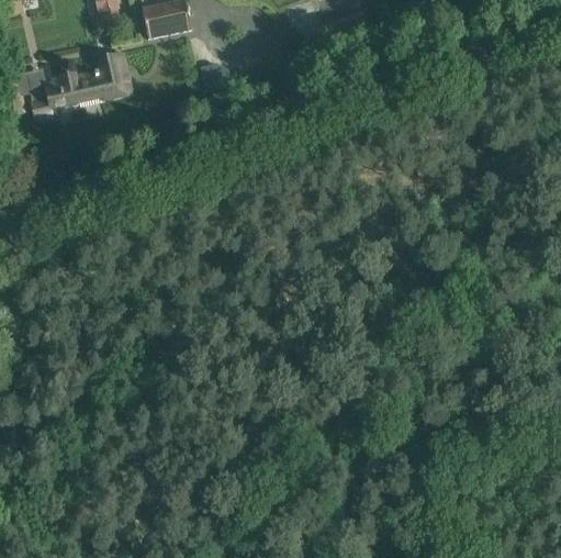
[(0,0),(0,14),(24,10),(22,0),(0,0)]
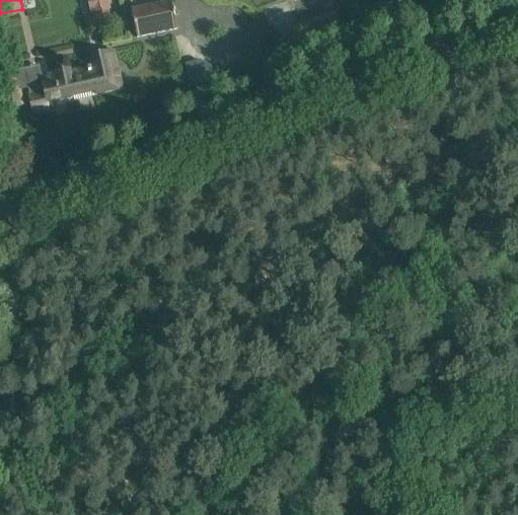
[(90,0),(93,14),(112,10),(108,0),(90,0)]
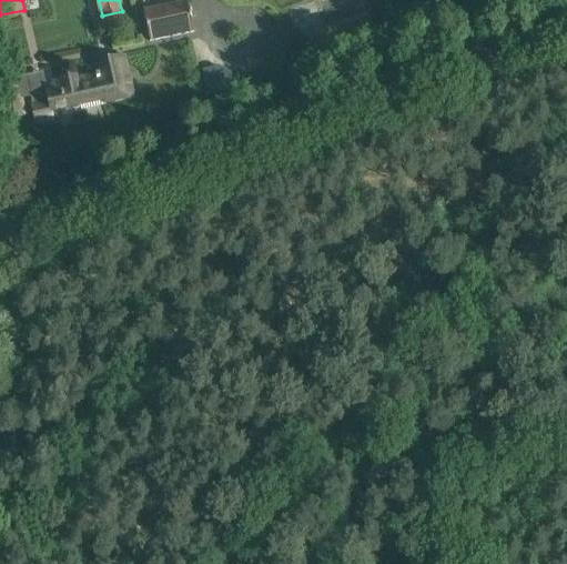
[(171,0),(144,6),(151,38),(194,29),(189,0),(171,0)]
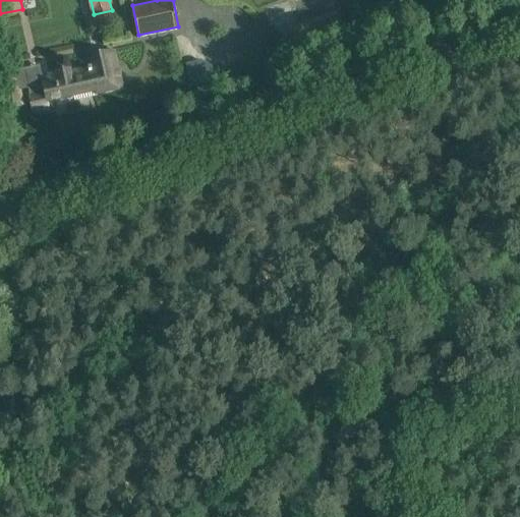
[(50,70),(51,75),(43,77),(40,63),(17,68),(17,65),(0,68),(0,74),(7,107),(31,102),(33,109),(49,106),(48,98),(95,88),(96,91),(122,85),(118,65),(114,47),(88,53),(91,65),(70,69),(70,66),(50,70)]
